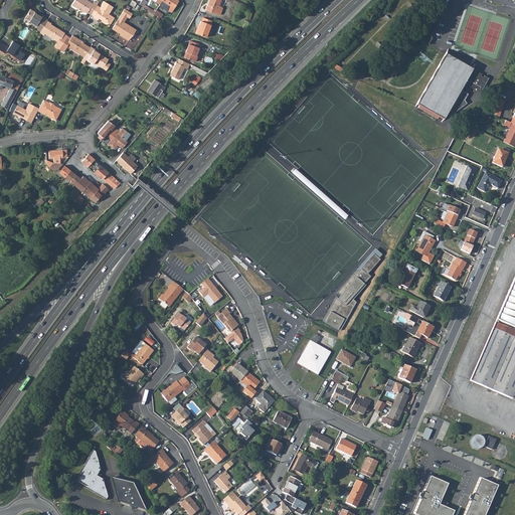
[(87,12),(90,14),(91,14),(96,5),(97,3),(95,2),(93,1),(92,3),(86,0),(73,0),(71,5),(82,12),(84,11),(87,13),(87,12)]
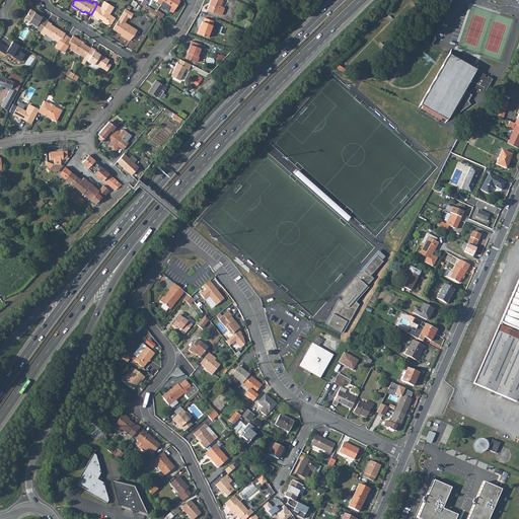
[(177,0),(163,0),(163,1),(175,9),(179,1),(177,0)]
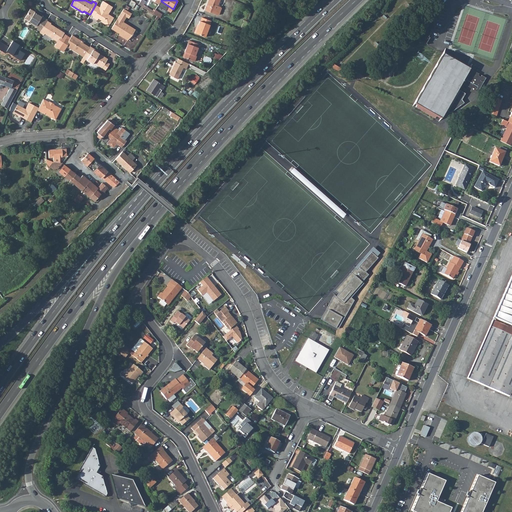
[(209,0),(205,12),(215,15),(218,7),(220,0),(209,0)]
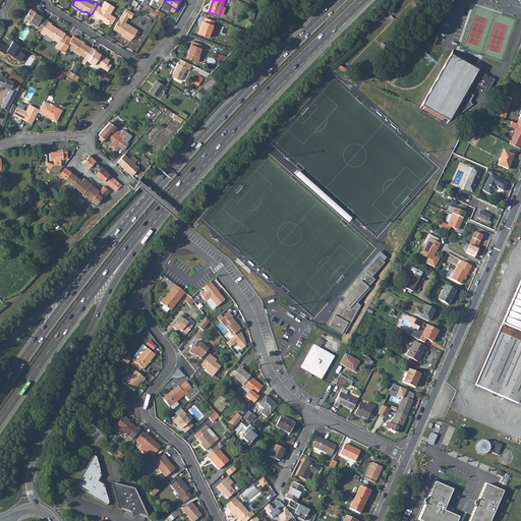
[(100,7),(95,16),(94,17),(98,20),(99,18),(103,21),(104,22),(109,25),(114,16),(109,13),(113,6),(104,1),(100,7)]
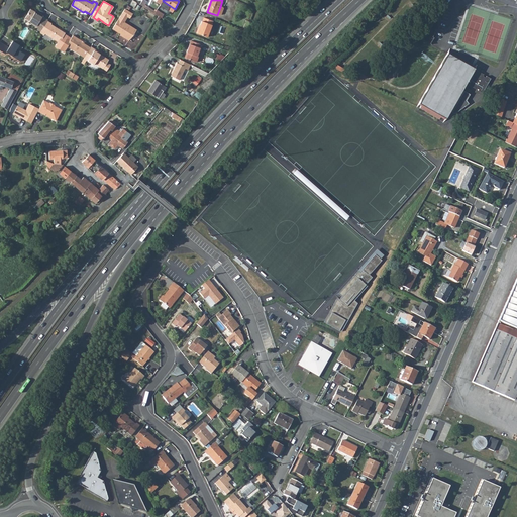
[(96,5),(91,14),(94,16),(99,7),(96,5)]
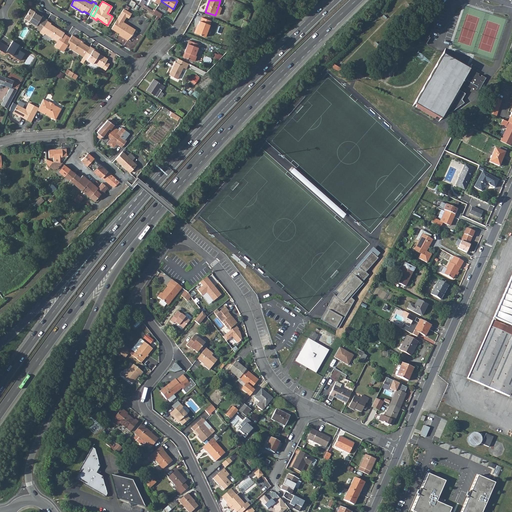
[(143,5),(142,7),(153,14),(154,12),(143,5)]
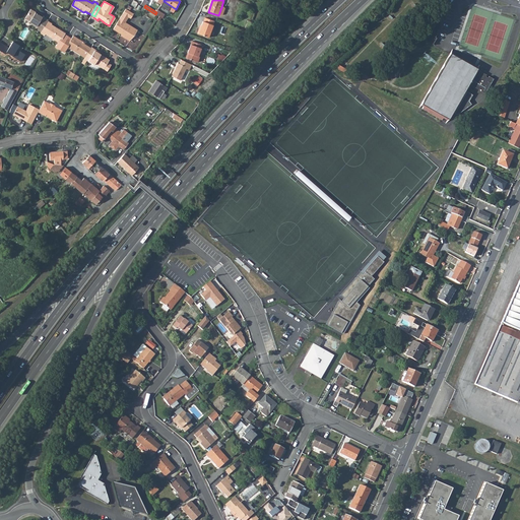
[(125,7),(122,12),(128,16),(130,17),(133,12),(125,7)]
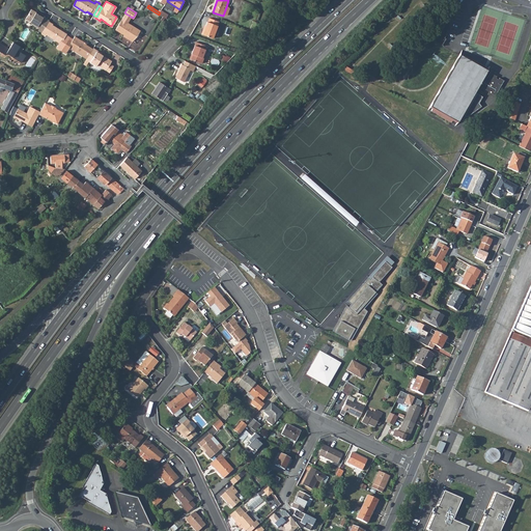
[(31,24),(36,28),(37,26),(43,29),(48,21),(49,20),(43,17),(38,15),(38,16),(35,14),(36,12),(31,9),(25,19),(30,22),(31,24)]
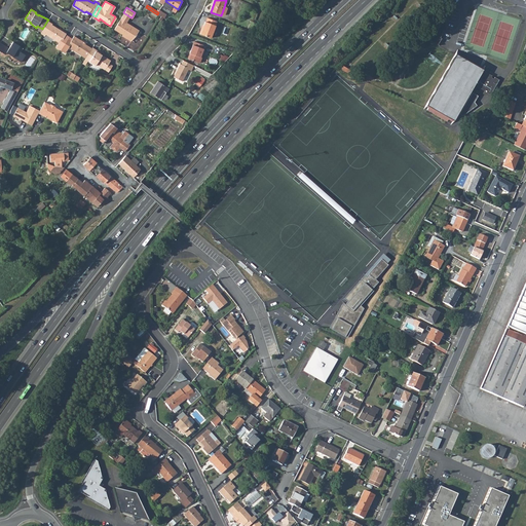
[(123,12),(113,28),(122,34),(123,34),(125,34),(124,37),(129,40),(135,35),(139,29),(125,22),(129,16),(123,12)]
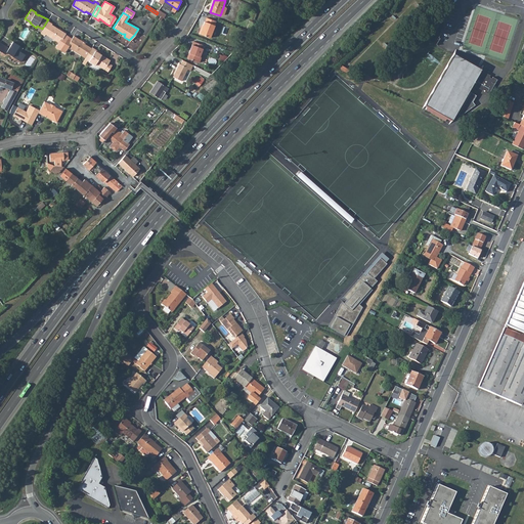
[(203,28),(200,35),(210,39),(216,23),(207,19),(206,19),(206,20),(205,23),(204,23),(203,28)]
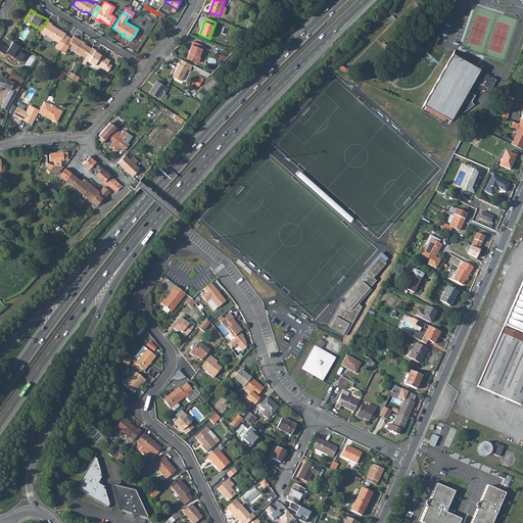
[(41,32),(40,33),(44,36),(45,34),(58,42),(55,46),(59,49),(67,36),(64,34),(65,33),(51,25),(52,24),(47,20),(42,29),(41,32)]
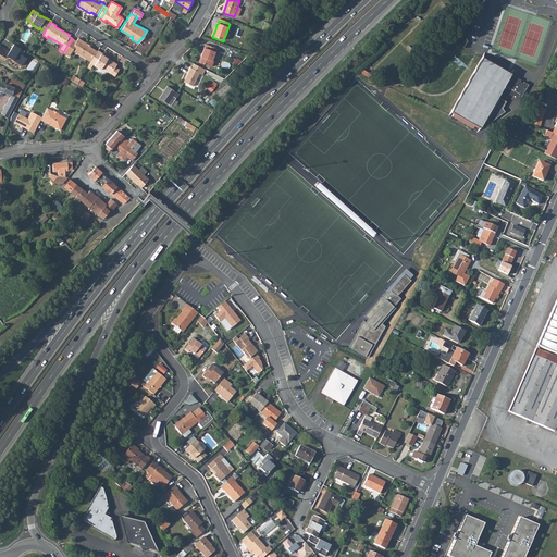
[(24,51),(2,38),(0,41),(0,56),(5,59),(8,57),(22,66),(27,59),(22,56),(24,51)]
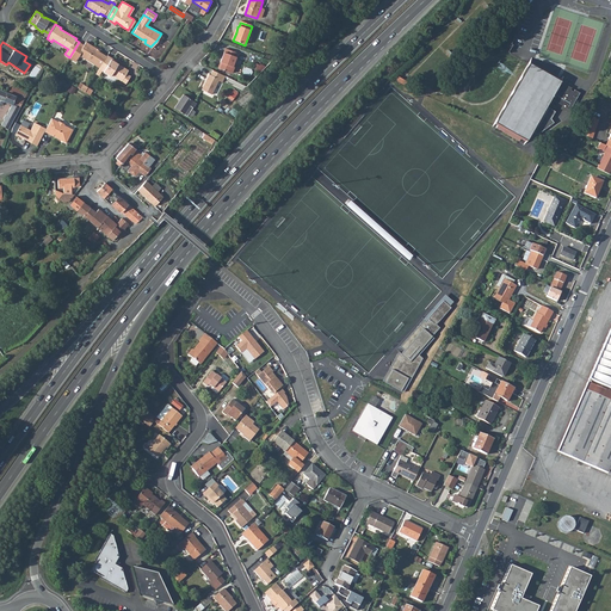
[(96,48),(85,42),(84,44),(79,42),(69,57),(75,61),(79,55),(99,67),(106,55),(96,49),(96,48)]
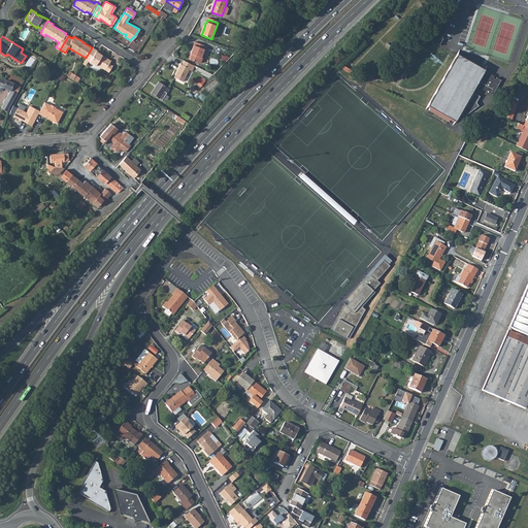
[(196,40),(191,53),(193,53),(191,58),(201,62),(203,57),(202,56),(206,44),(196,40)]
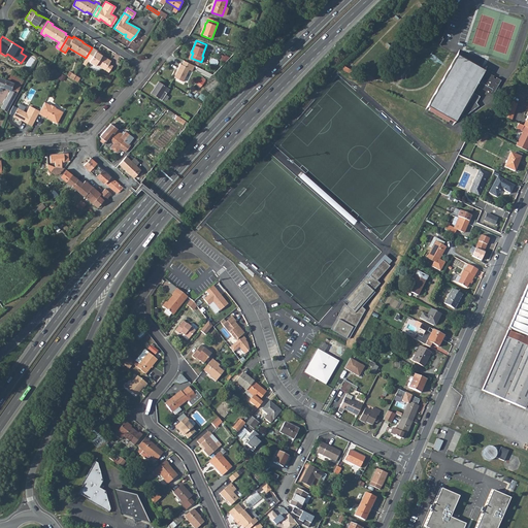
[(86,58),(85,59),(95,65),(97,64),(104,69),(108,62),(109,61),(106,59),(106,57),(100,54),(101,53),(92,46),(92,47),(86,58)]
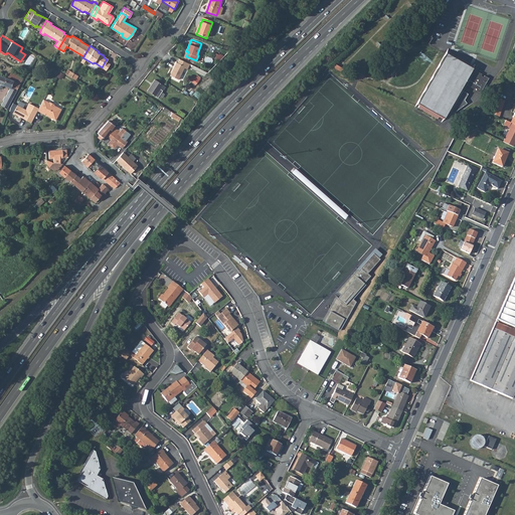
[(472,70),(473,69),(447,54),(418,102),(421,104),(418,108),(439,119),(441,115),(444,109),(449,111),(464,86),(465,82),(466,82),(466,83),(474,89),(475,88),(477,89),(476,90),(481,93),(489,78),(484,75),(484,77),(481,75),(482,74),(474,69),(473,71),(472,70)]
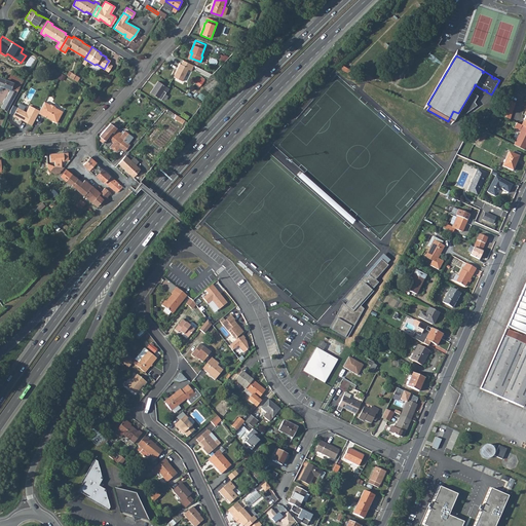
[(191,64),(183,61),(181,65),(180,64),(174,77),(183,81),(188,69),(191,71),(194,65),(191,64)]
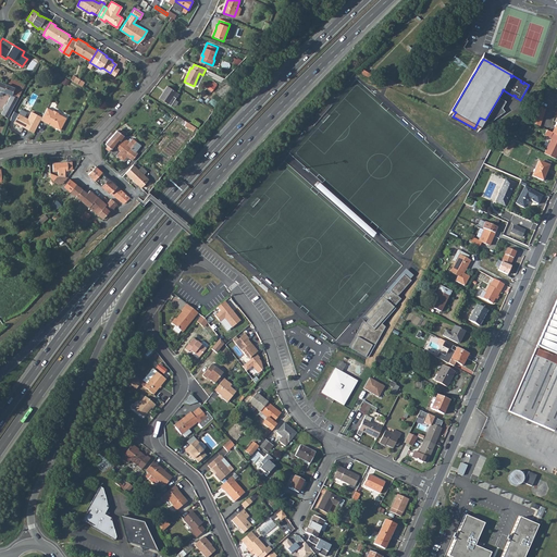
[(363,69),(362,72),(380,83),(382,79),(363,69)]
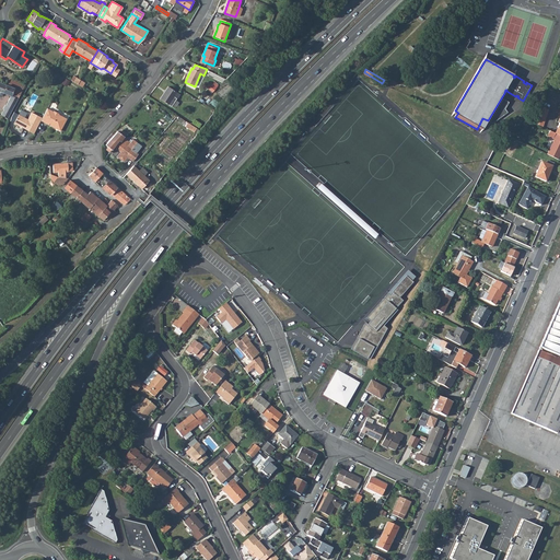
[(8,82),(7,84),(23,91),(25,84),(12,79),(10,83),(8,82)]
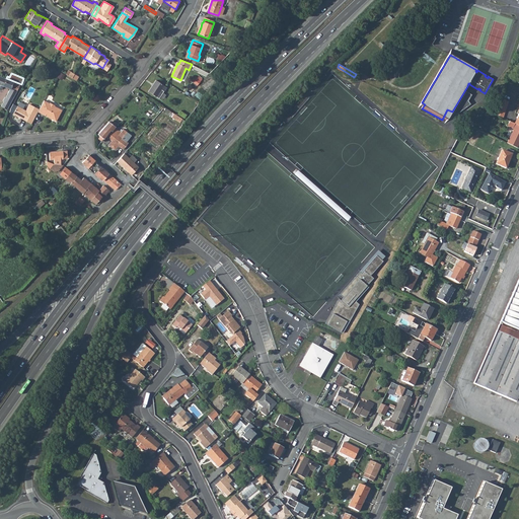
[(0,75),(0,84),(2,86),(9,88),(5,96),(4,96),(2,100),(3,101),(1,105),(5,108),(5,109),(6,110),(21,84),(6,78),(0,75)]
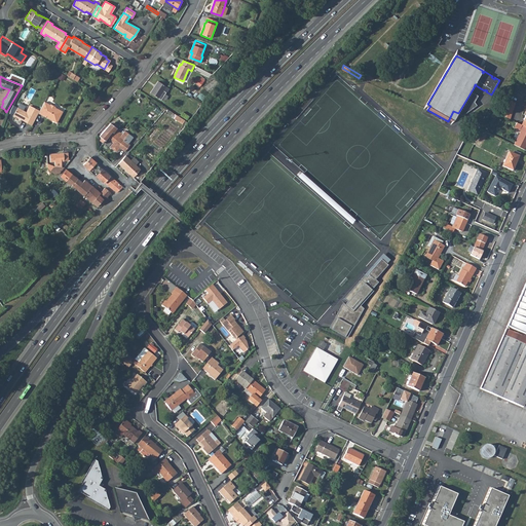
[(199,89),(205,79),(201,77),(195,86),(199,89)]
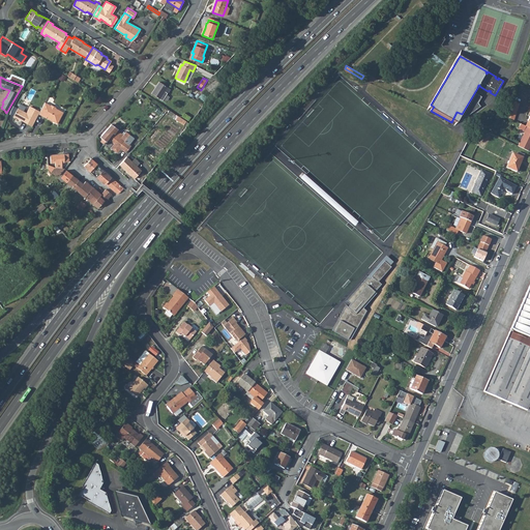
[(159,82),(152,94),(164,100),(171,89),(159,82)]
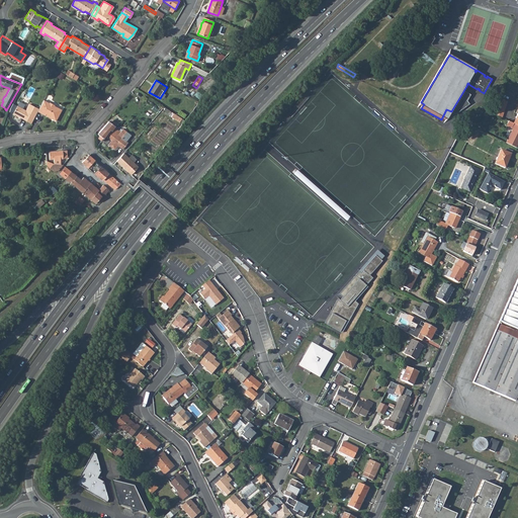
[(38,109),(37,111),(55,120),(61,109),(54,105),(54,104),(49,102),(44,100),(38,109)]
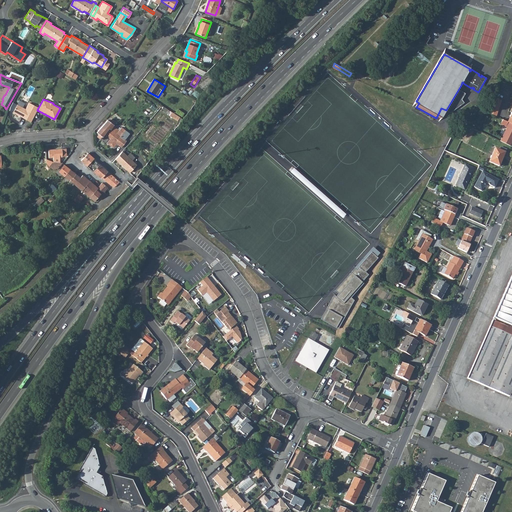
[(488,113),(488,114),(495,118),(501,102),(494,99),(488,113)]
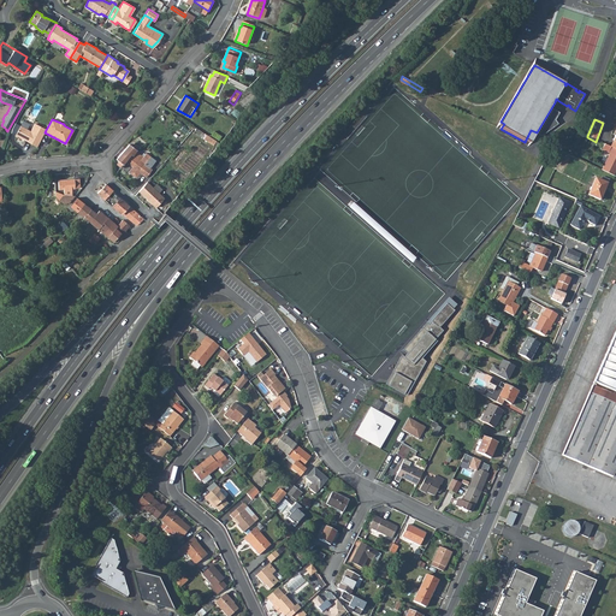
[(15,135),(37,147),(45,132),(46,130),(34,123),(30,131),(19,126),(15,135)]
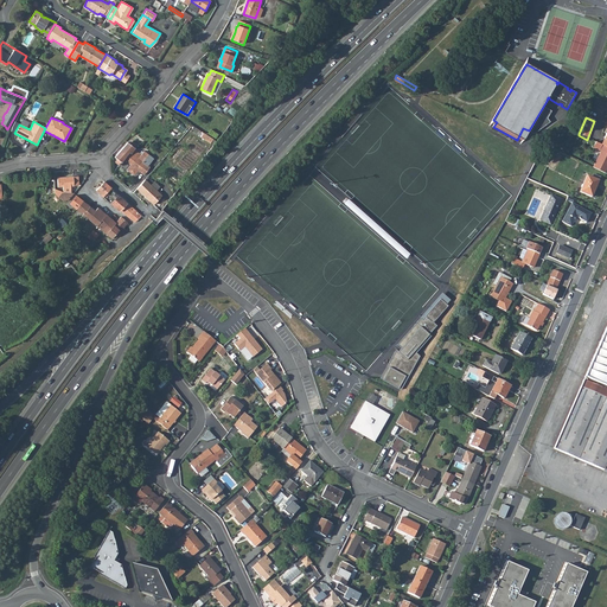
[(192,126),(189,129),(195,133),(200,136),(204,133),(195,127),(192,126)]
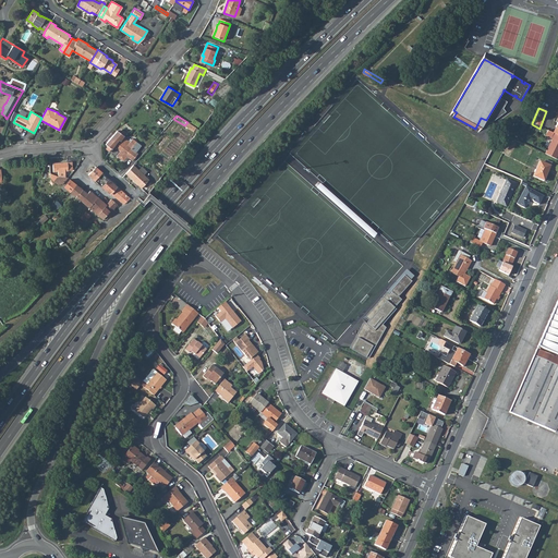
[(187,122),(184,125),(194,131),(197,128),(187,122)]
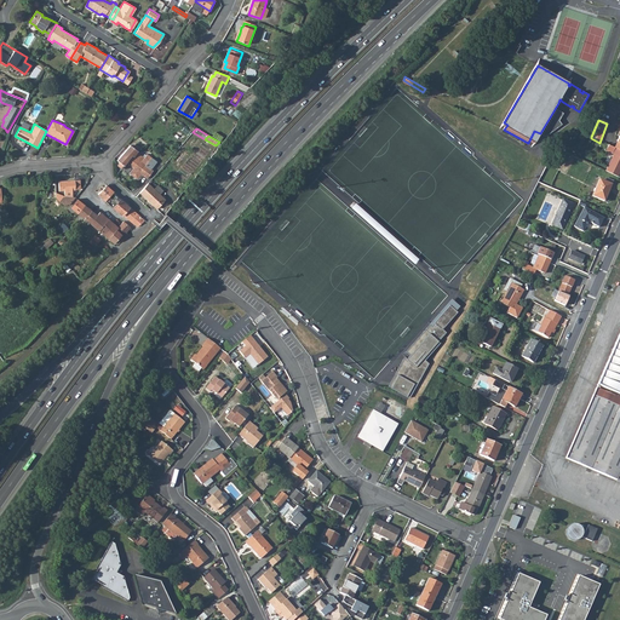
[(132,156),(133,158),(137,153),(138,151),(141,148),(136,144),(131,145),(130,145),(118,160),(120,162),(118,165),(121,168),(124,166),(126,162),(132,156)]
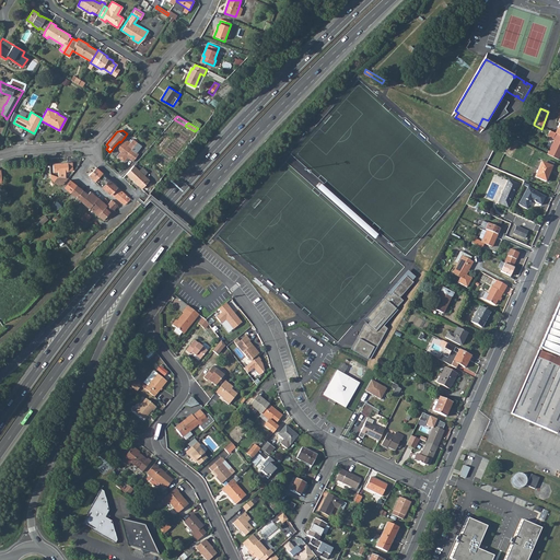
[(553,141),(547,154),(558,160),(559,154),(559,137),(555,135),(551,140),(553,141)]
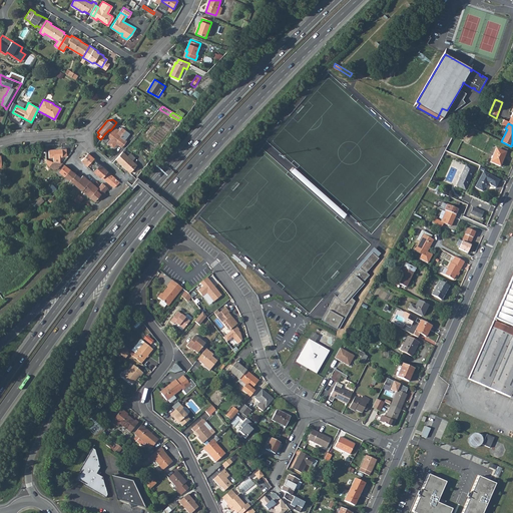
[(109,129),(104,134),(110,139),(107,143),(113,148),(115,147),(116,148),(118,145),(121,148),(126,142),(124,141),(130,134),(125,130),(122,127),(119,131),(113,126),(110,130),(109,129)]
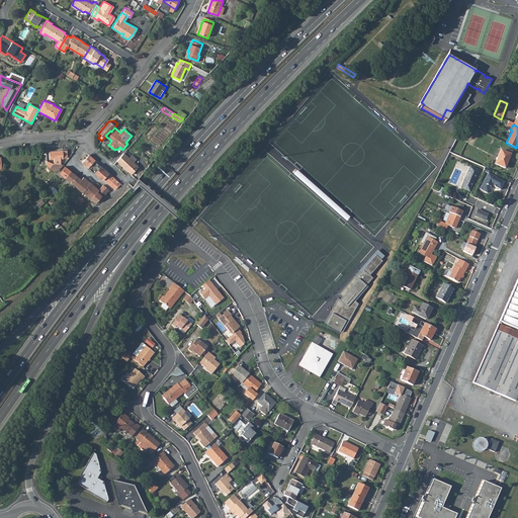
[(55,159),(55,165),(59,165),(61,165),(61,159),(68,158),(67,150),(50,152),(50,160),(55,159)]
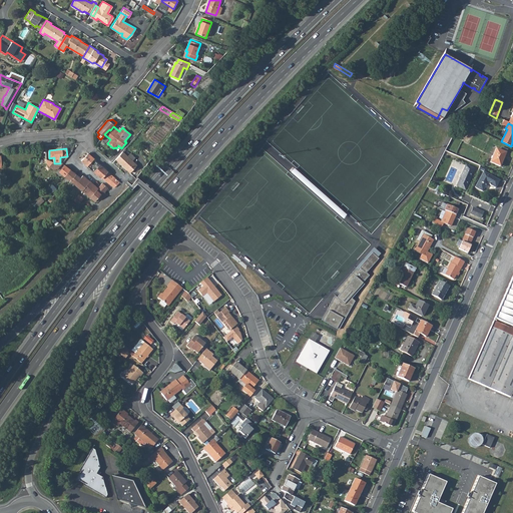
[(497,148),(491,162),(501,166),(507,153),(497,148)]
